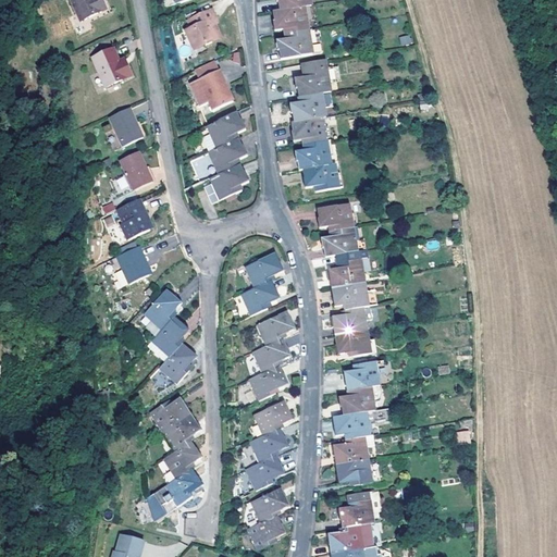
[(70,0),(81,21),(107,9),(101,0),(70,0)]
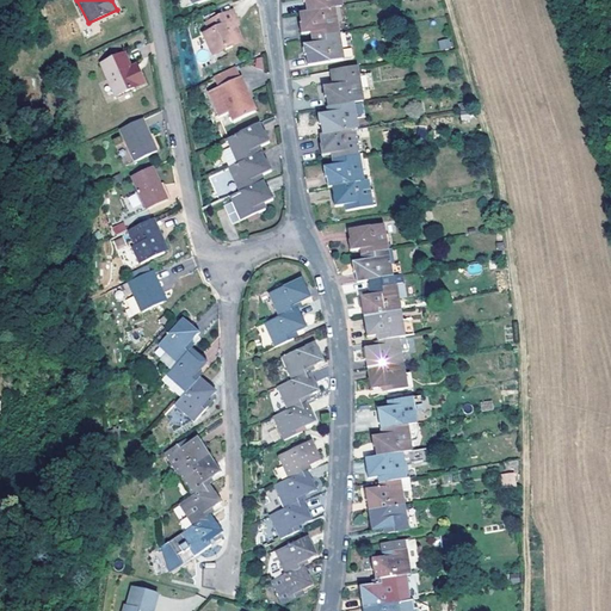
[(307,1),(308,12),(335,7),(344,6),(343,0),(304,0),(306,1),(307,1)]
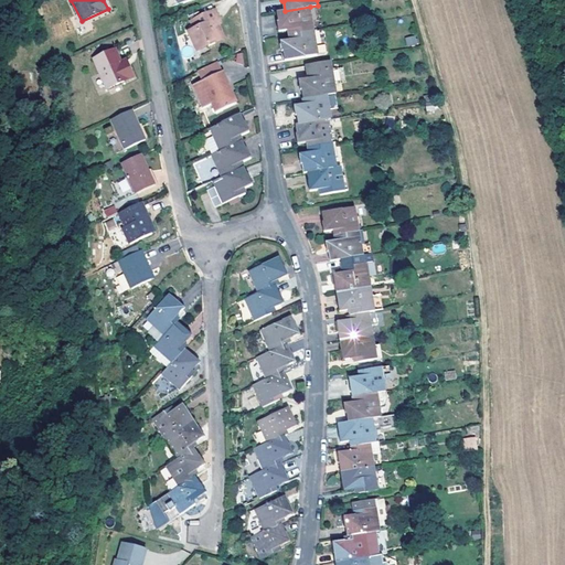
[(194,25),(189,28),(196,45),(208,41),(209,43),(216,41),(217,31),(221,30),(217,23),(216,18),(220,16),(216,7),(191,18),(194,25)]
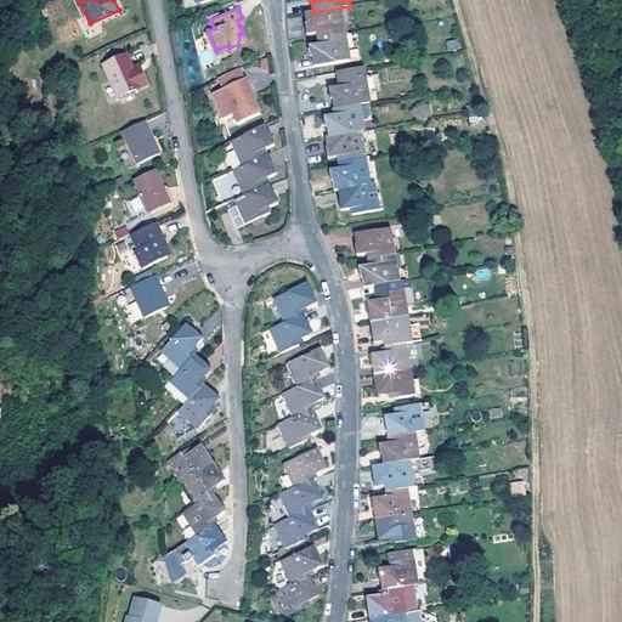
[(321,39),(348,33),(341,7),(314,12),(305,13),(307,24),(306,24),(307,35),(318,34),(321,39)]
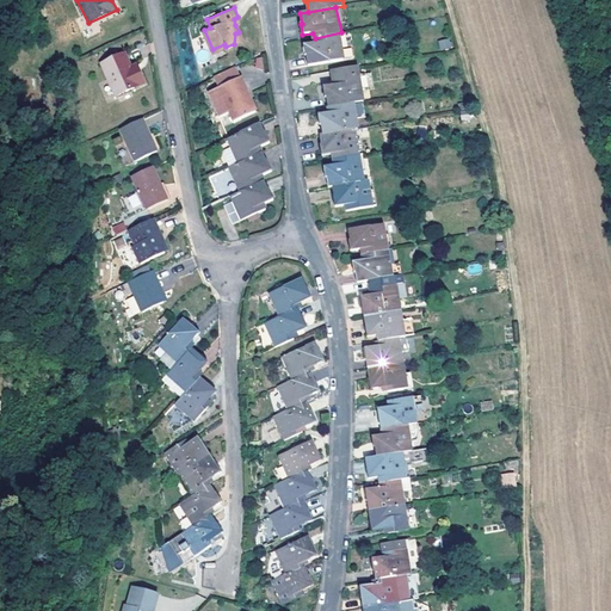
[(400,22),(390,22),(390,35),(400,35),(400,22)]
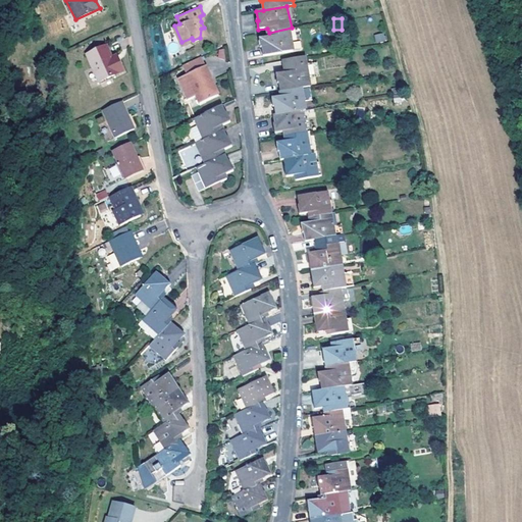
[(294,41),(292,28),(269,33),(269,37),(260,39),(261,47),(262,47),(264,55),(294,50),(293,42),(294,41)]
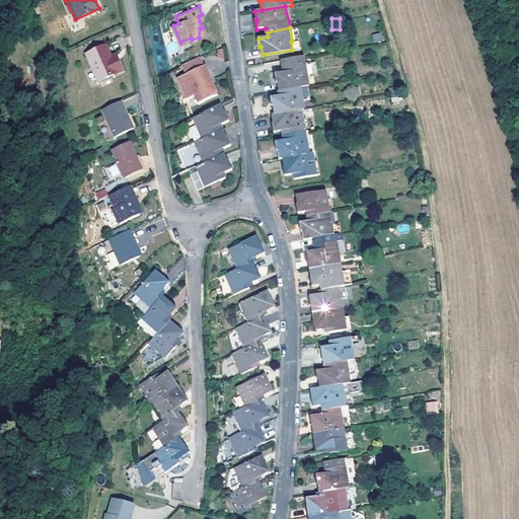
[(374,43),(384,41),(381,31),(372,34),(374,43)]
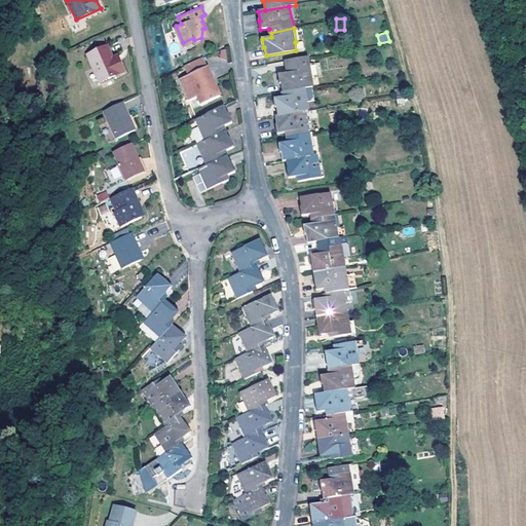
[(87,54),(94,69),(101,82),(125,72),(119,62),(116,63),(114,60),(113,58),(108,45),(87,54)]
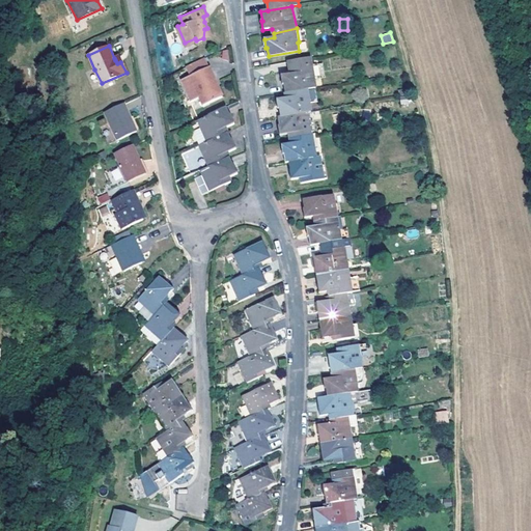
[(310,87),(316,86),(314,76),(316,76),(313,56),(289,60),(290,73),(282,74),(283,83),(284,83),(286,91),(310,87)]
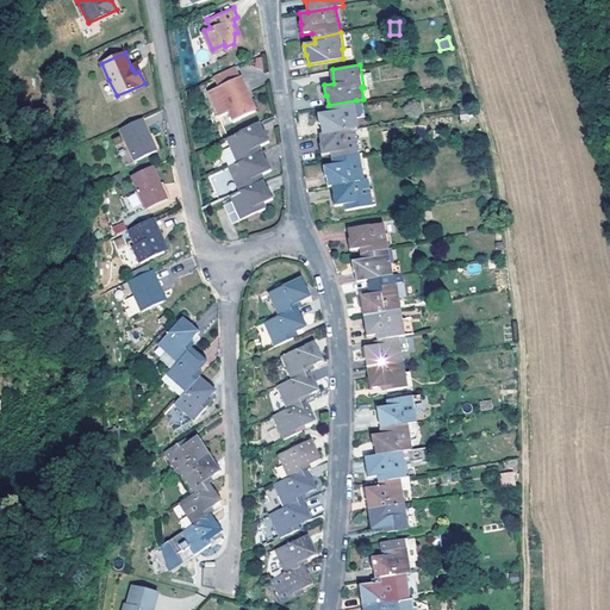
[(218,85),(242,74),(240,68),(216,78),(218,85)]
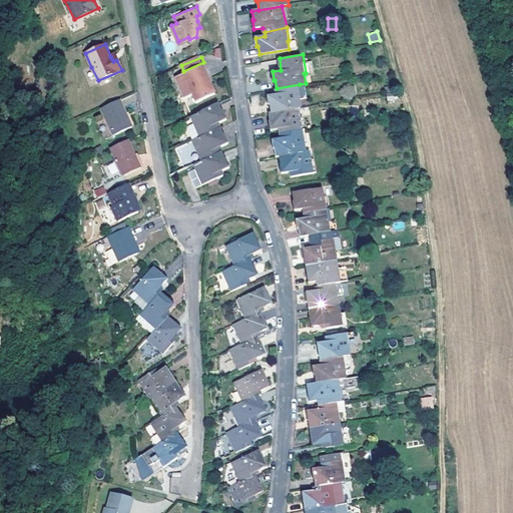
[(183,71),(175,75),(184,96),(192,92),(196,100),(213,93),(205,77),(209,75),(203,62),(183,71)]
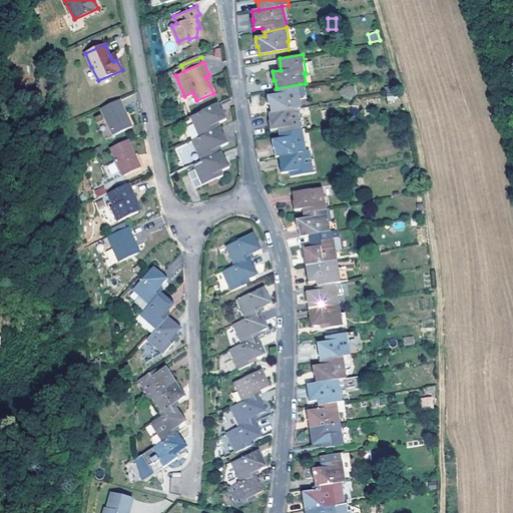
[(205,77),(213,93),(216,91),(209,75),(205,77)]
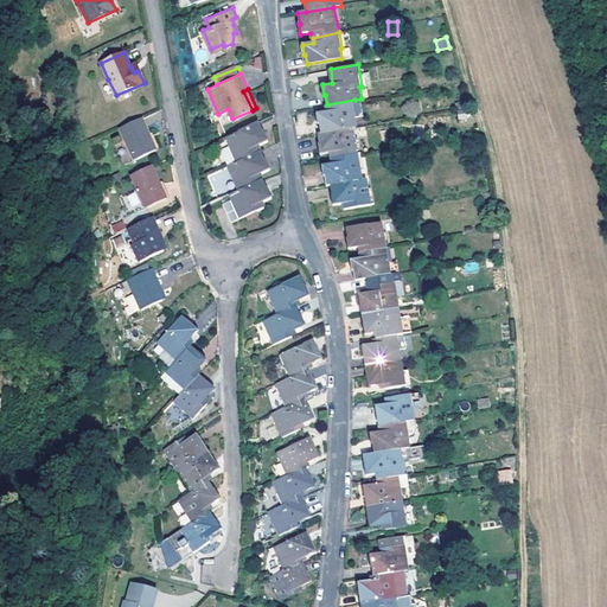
[(320,121),(321,132),(350,127),(356,126),(355,115),(356,114),(355,100),(327,104),(327,109),(317,112),(319,121),(320,121)]
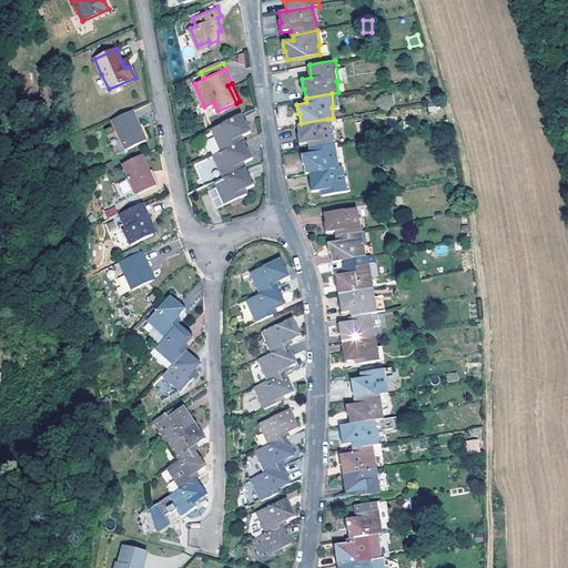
[(138,123),(131,109),(110,119),(123,149),(145,139),(138,123)]
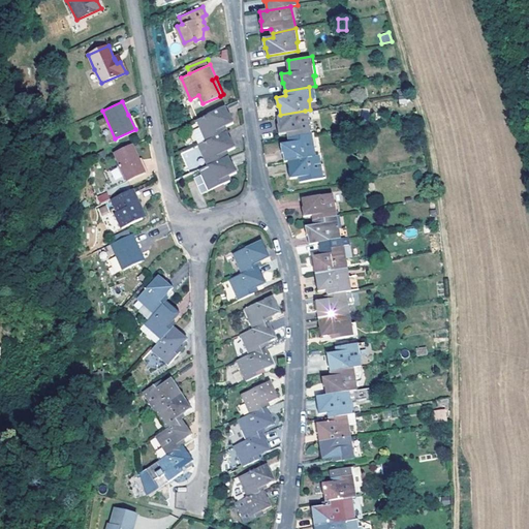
[(224,106),(195,119),(199,126),(198,127),(204,141),(227,131),(225,126),(234,122),(229,114),(228,115),(224,106)]
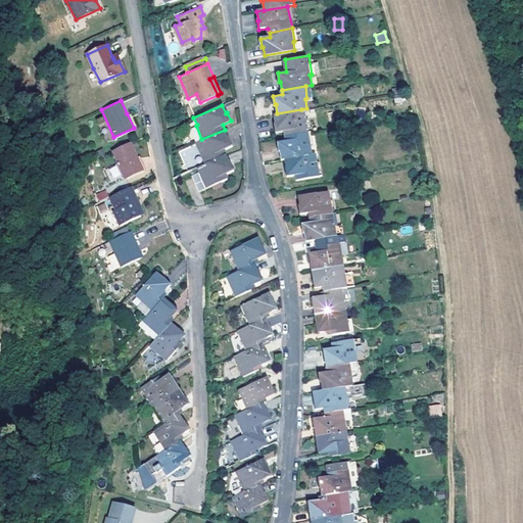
[(284,136),(307,132),(305,120),(303,120),(301,109),(277,113),(272,114),(274,124),(272,124),(274,132),(283,131),(284,136)]
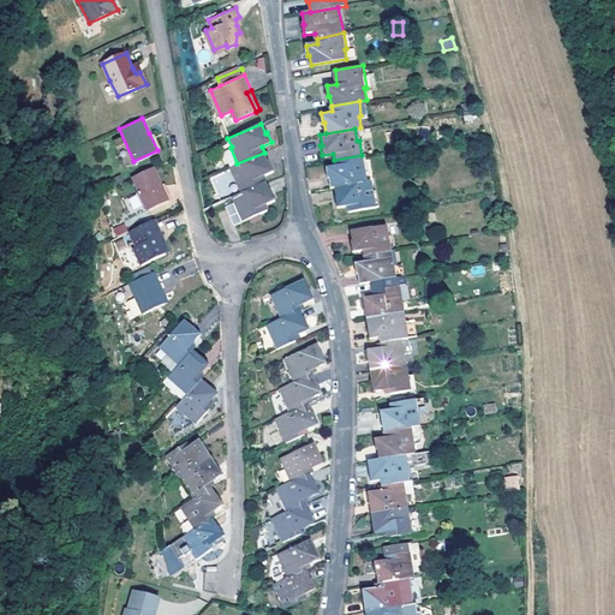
[(149,133),(157,150),(161,149),(154,131),(149,133)]
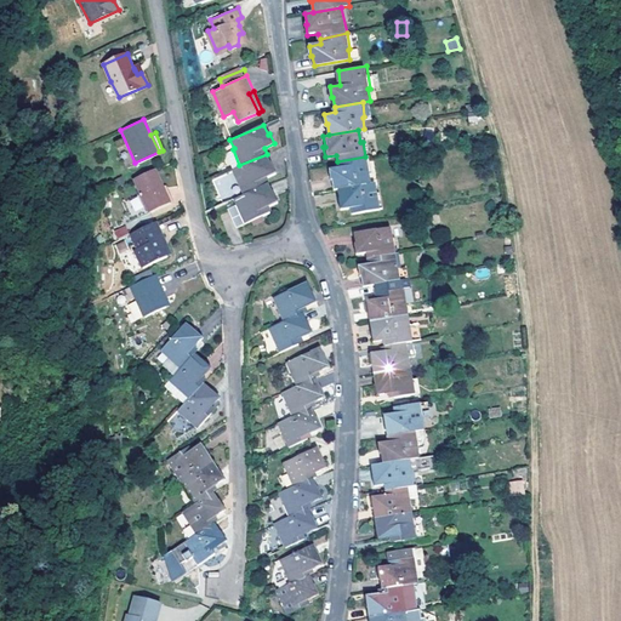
[(239,165),(233,149),(224,153),(232,169),(232,167),(239,165)]
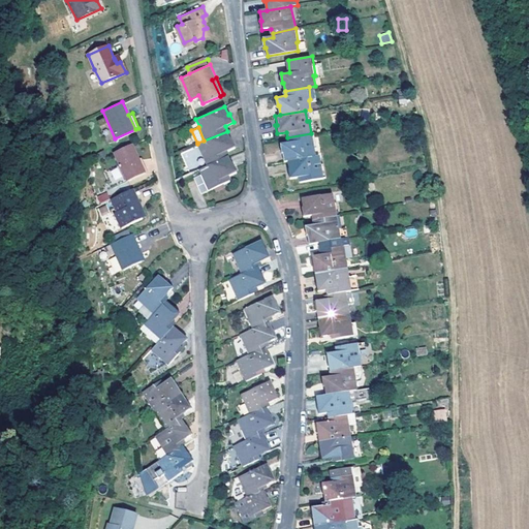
[(230,138),(227,131),(204,141),(197,143),(200,151),(199,152),(205,165),(228,156),(226,151),(235,147),(231,138),(230,138)]
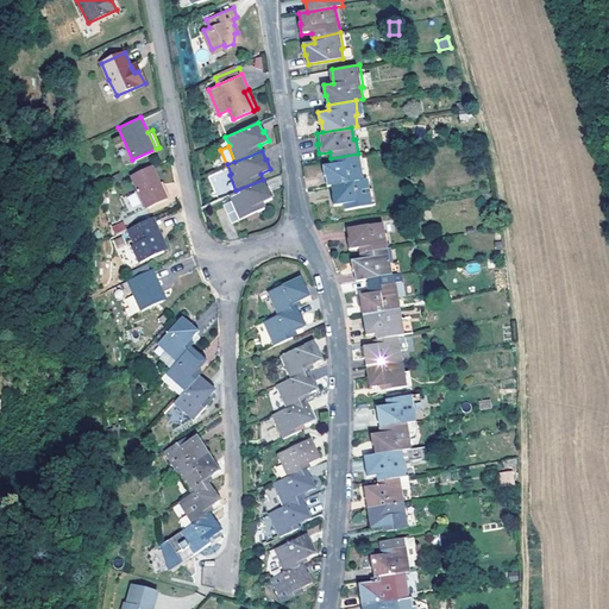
[(359,168),(358,154),(331,158),(332,163),(320,164),(322,175),(324,175),(325,184),(331,184),(360,180),(358,168),(359,168)]
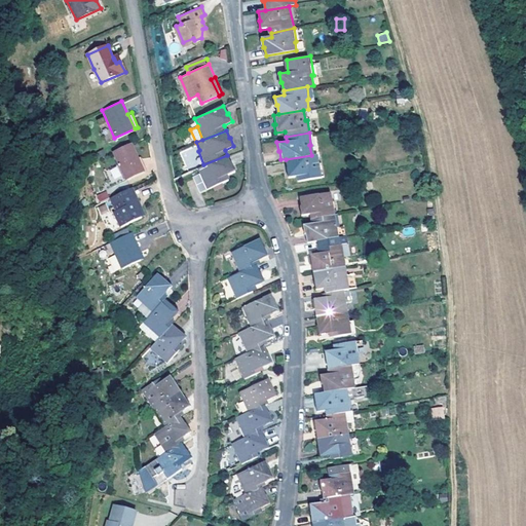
[(130,142),(113,149),(118,161),(105,167),(106,171),(101,173),(104,178),(108,176),(112,185),(143,172),(130,142)]
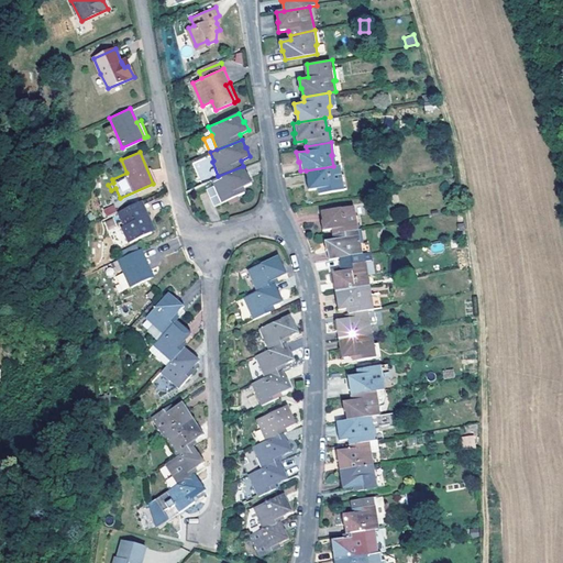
[(340,176),(339,165),(333,166),(306,170),(308,180),(306,180),(308,189),(318,188),(319,194),(344,189),(342,176),(340,176)]
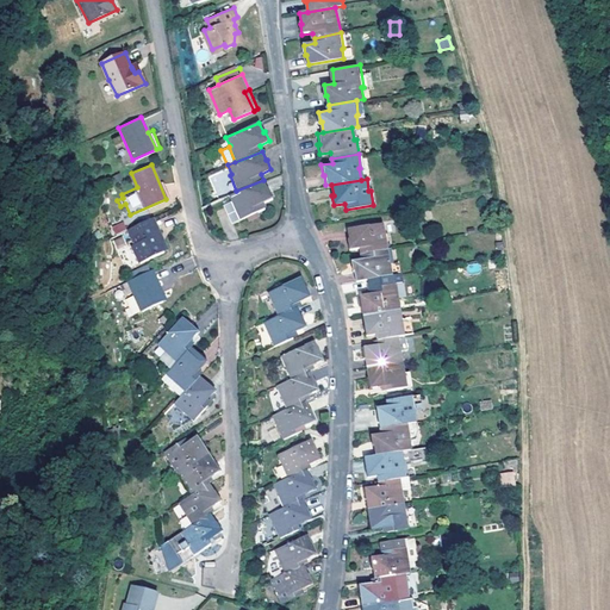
[(236,191),(230,194),(232,200),(223,204),(230,222),(263,209),(262,203),(272,198),(268,188),(267,190),(263,180),(236,191)]
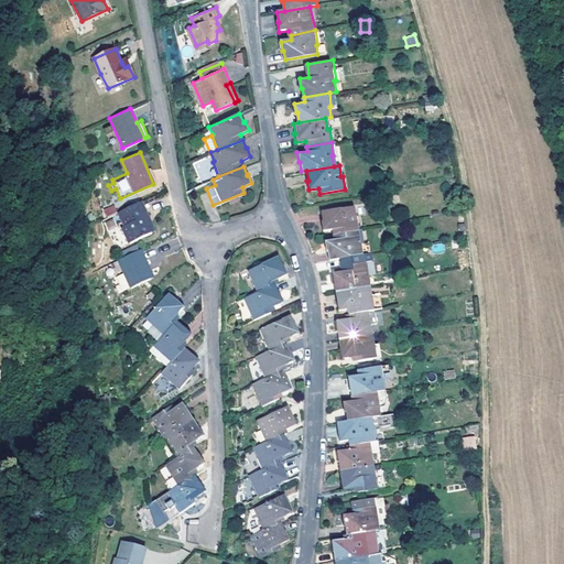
[(119,209),(139,201),(137,196),(118,205),(119,209)]
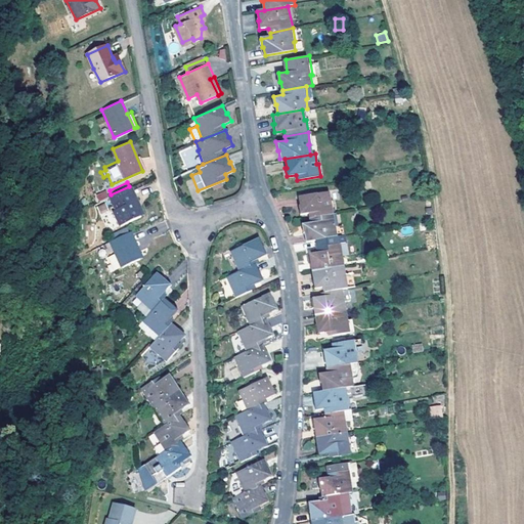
[(134,201),(129,186),(111,194),(117,207),(115,209),(121,224),(138,216),(132,202),(134,201)]
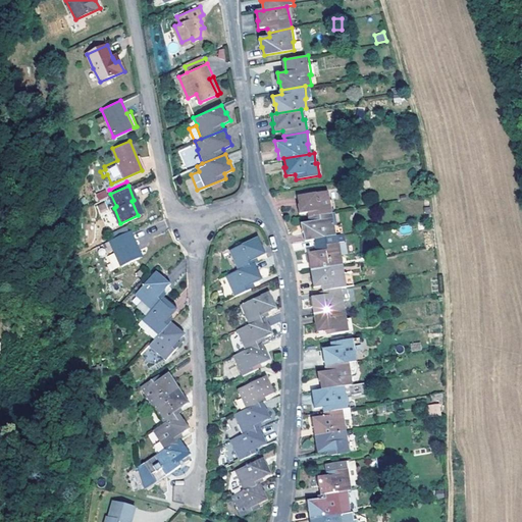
[(99,201),(108,197),(105,190),(96,193),(99,201)]
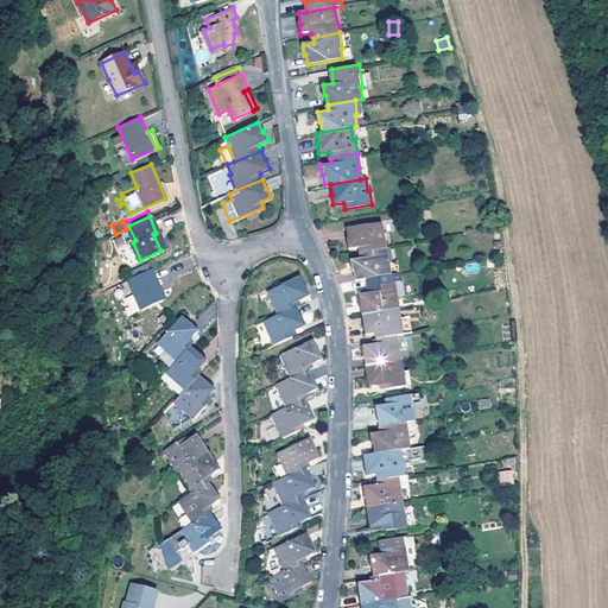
[(422,227),(426,240),(441,235),(437,222),(422,227)]
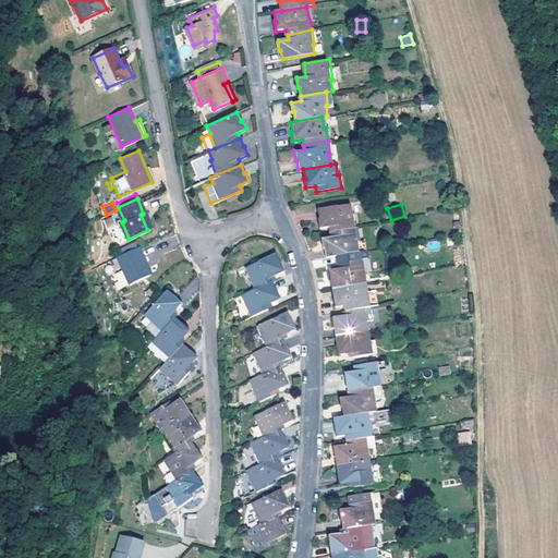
[(329,233),(355,229),(353,216),(351,216),(350,205),(317,210),(319,219),(317,219),(318,229),(329,228),(329,233)]
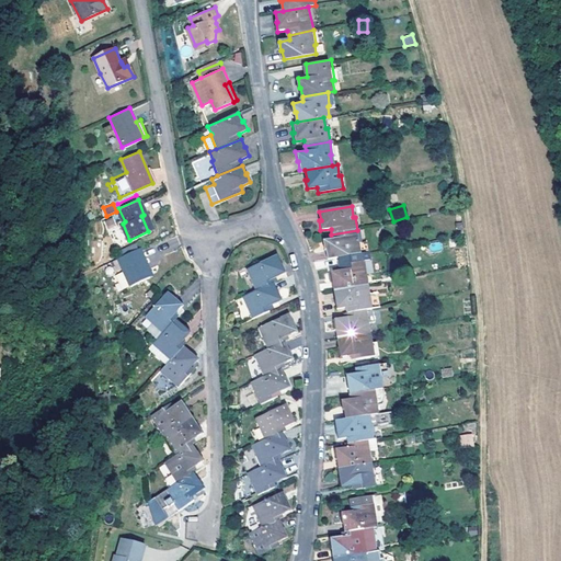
[(141,216),(148,231),(151,230),(144,215),(141,216)]
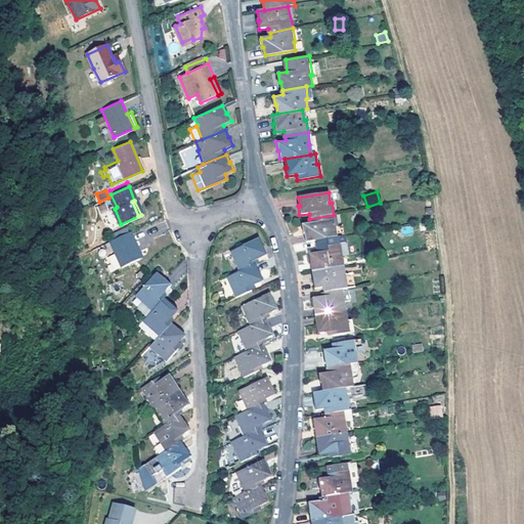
[(103,202),(96,207),(102,215),(108,211),(103,202)]
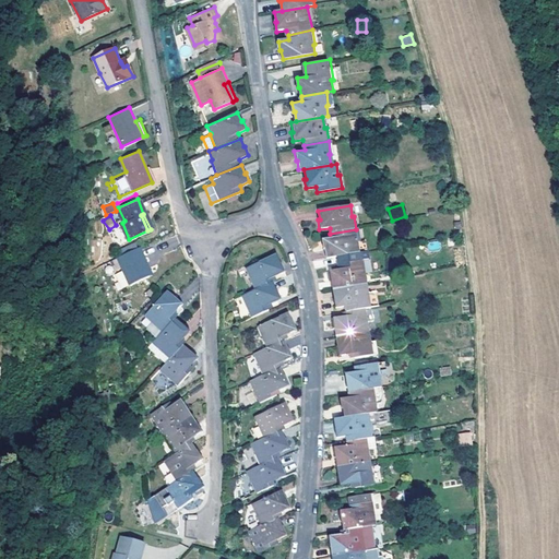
[(357,242),(356,229),(330,234),(331,238),(321,240),(322,249),(324,249),(325,259),(336,258),(357,253),(357,242)]
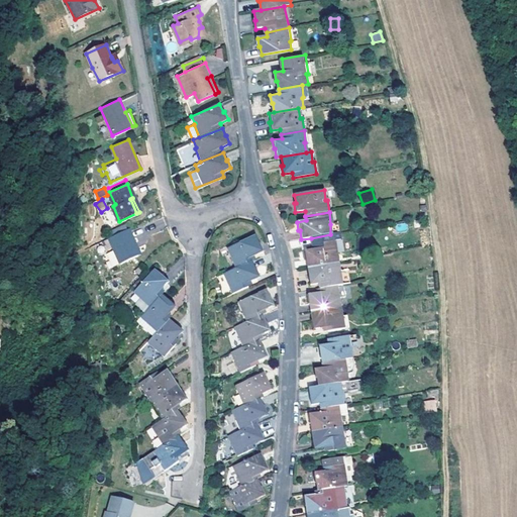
[(136,240),(131,226),(110,236),(120,263),(139,254),(133,241),(136,240)]
